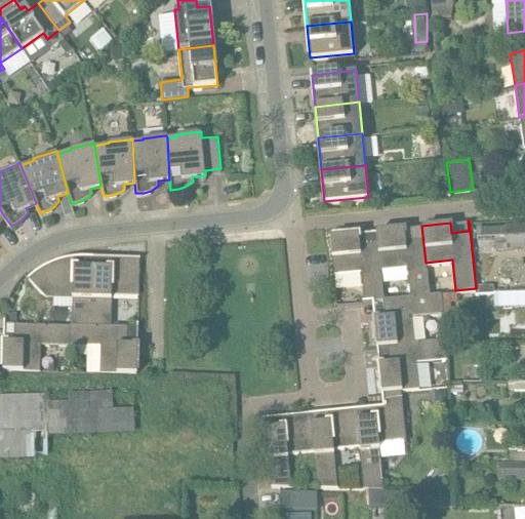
[(524,248),(524,223),(505,225),(506,249),(524,248)]
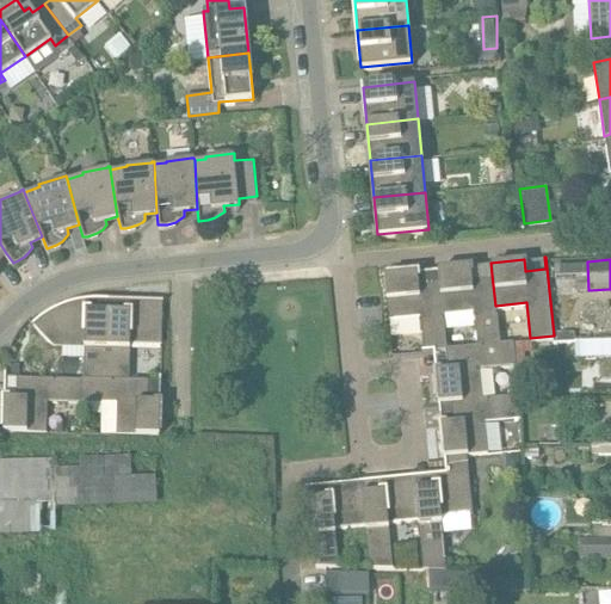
[(575,291),(588,290),(587,262),(574,263),(575,291)]
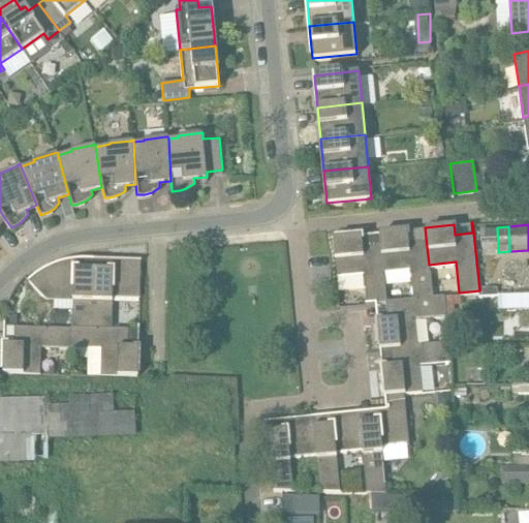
[(432,294),(429,265),(426,238),(408,240),(407,229),(378,233),(379,242),(383,270),(408,267),(411,296),(432,294)]
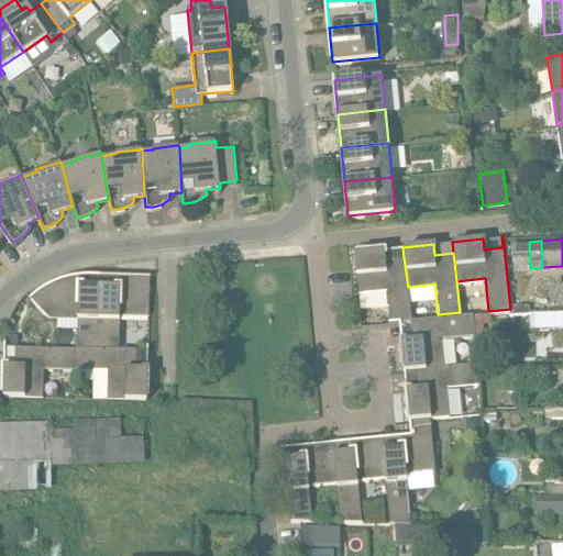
[(410,318),(408,287),(404,257),(385,259),(384,248),(352,252),(353,253),(354,253),(357,291),(387,289),(390,321),(410,319),(410,318)]
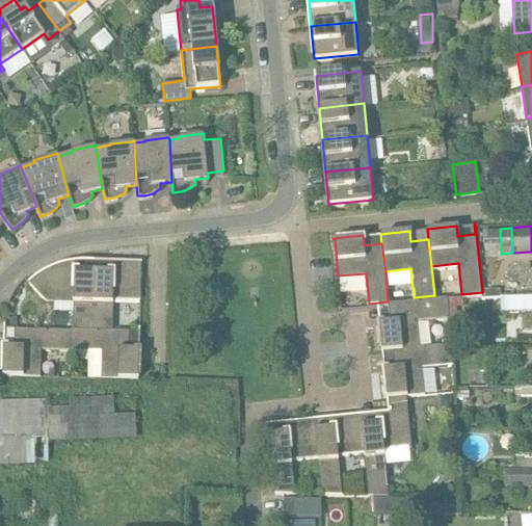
[(113,296),(140,296),(141,259),(112,258),(112,268),(94,268),(92,327),(112,327),(113,296)]
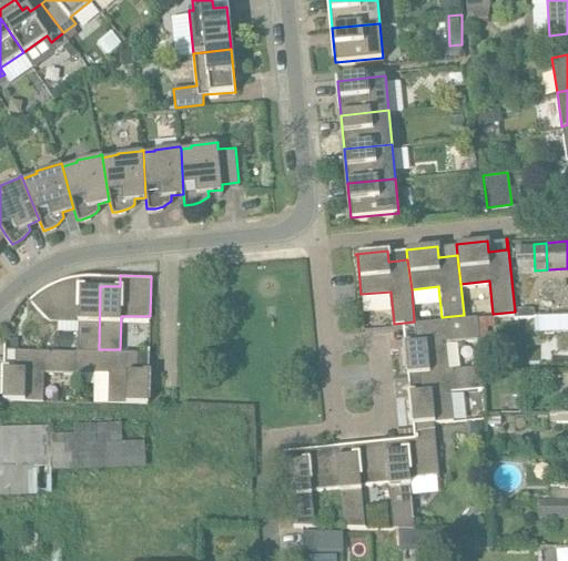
[(78,348),(99,349),(100,286),(80,286),(79,276),(69,277),(62,279),(53,283),(46,287),(37,293),(30,298),(50,318),(79,319),(78,348)]
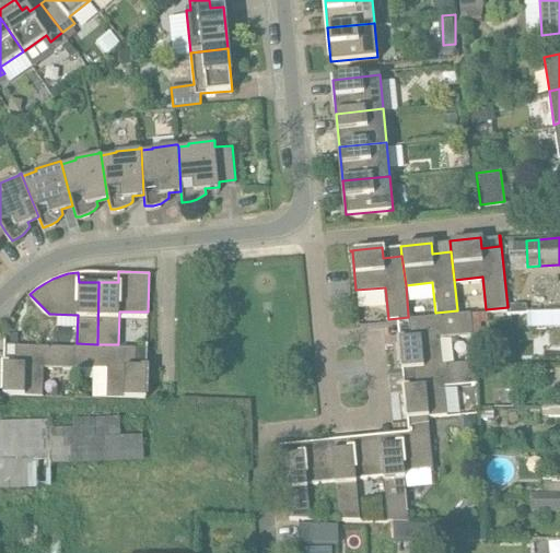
[(559,307),(526,309),(526,328),(559,326),(559,307)]
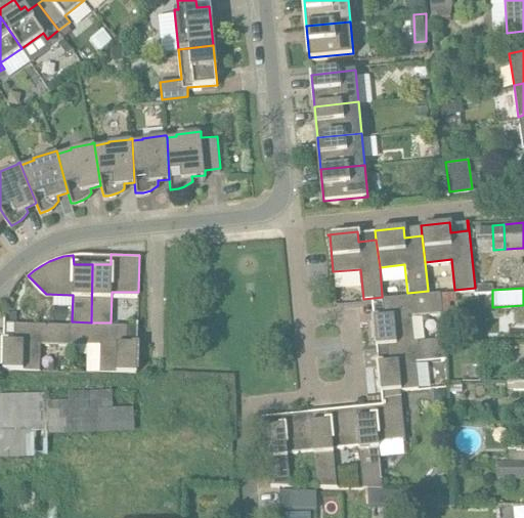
[(386,343),(412,339),(409,313),(441,310),(439,290),(428,291),(407,293),(382,296),(382,297),(383,314),(374,315),(376,344),(386,343)]
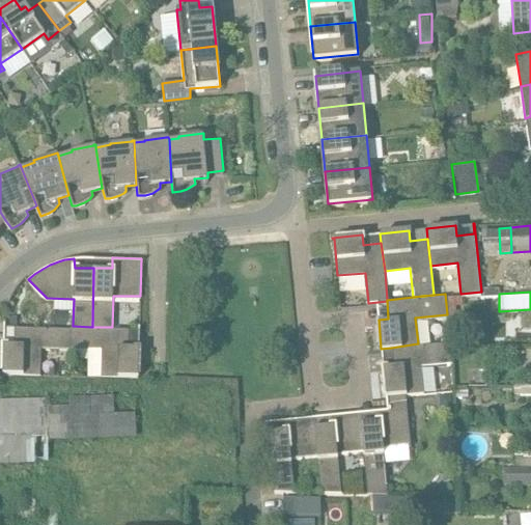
[(72,347),(72,326),(15,325),(14,343),(3,343),(3,372),(40,374),(42,346),(72,347)]
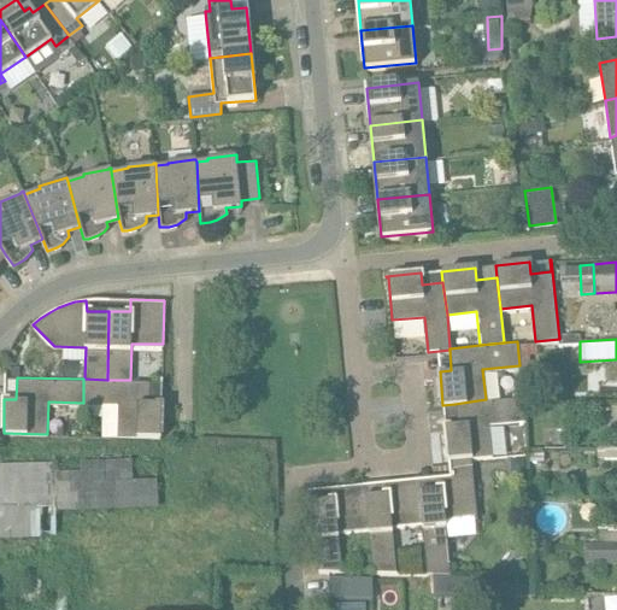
[(83,379),(83,403),(118,404),(117,435),(162,437),(162,403),(150,403),(151,381),(130,380),(107,380),(84,379),(83,379)]
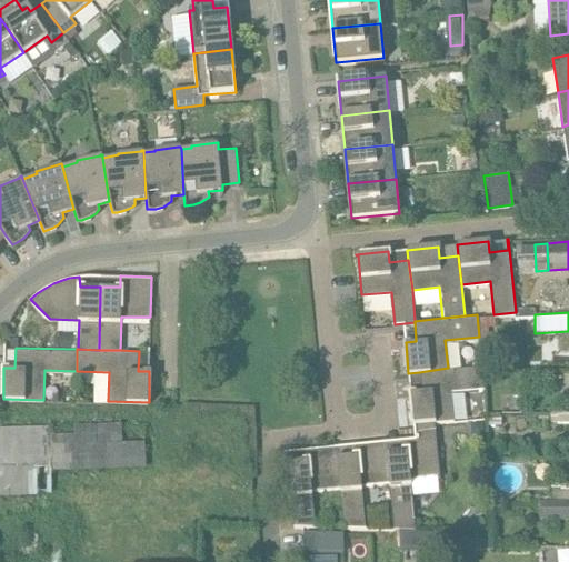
[(415,437),(435,434),(433,421),(452,419),(449,390),(482,387),(480,364),(448,368),(419,372),(421,391),(410,392),(415,437)]
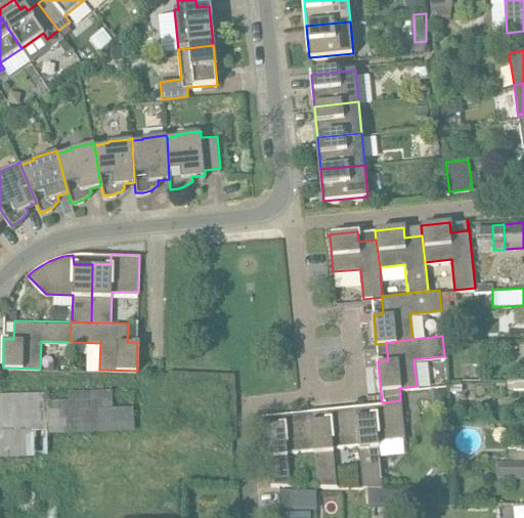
[(449,390),(462,389),(462,379),(448,379),(449,390)]
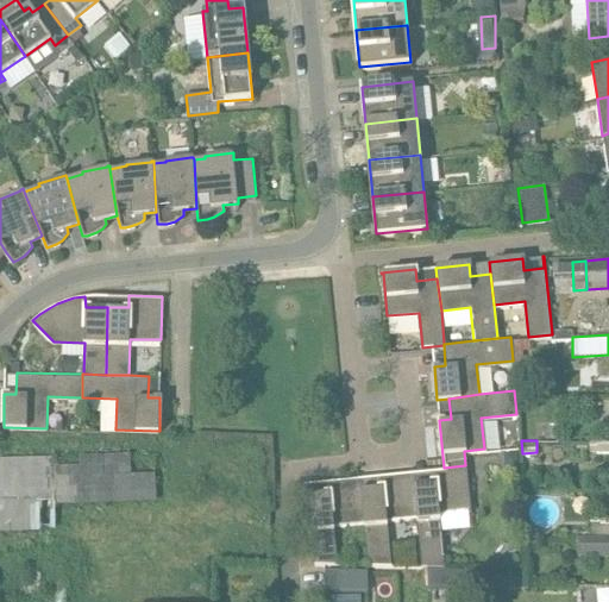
[(133,469),(133,447),(76,449),(77,459),(60,459),(61,501),(158,497),(157,468),(133,469)]
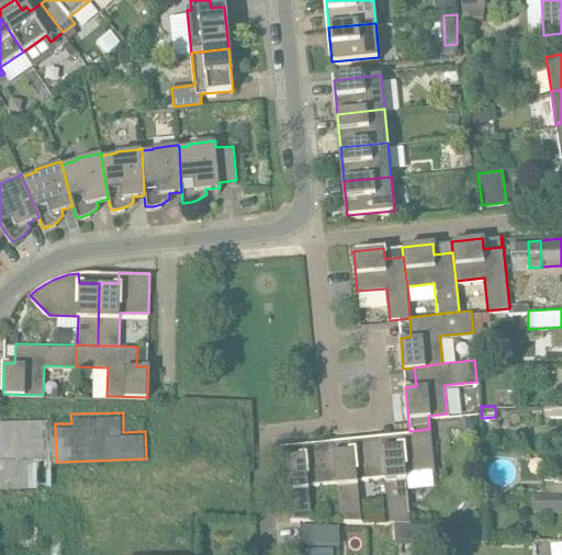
[(0,415),(0,486),(43,485),(42,448),(54,448),(53,414),(0,415)]
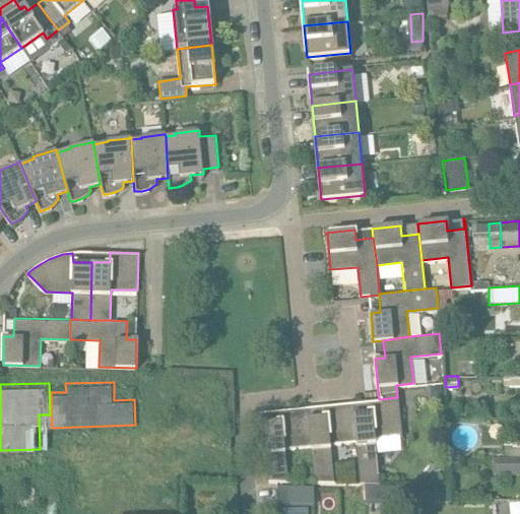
[(354,412),(355,439),(360,482),(379,482),(375,437),(401,435),(397,397),(379,399),(371,400),(372,410),(354,412)]
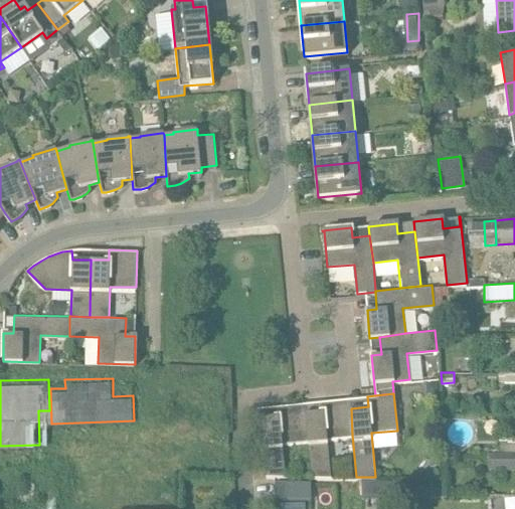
[(327,438),(352,435),(351,408),(350,398),(322,401),(323,411),(306,412),(307,440),(311,475),(330,476),(327,438)]
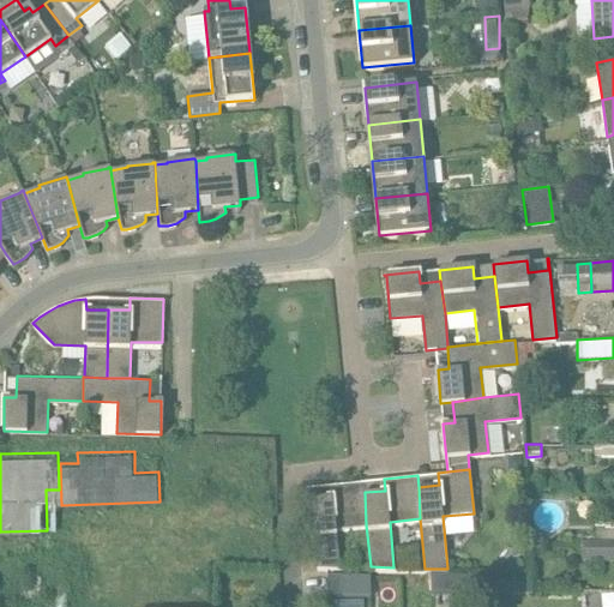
[(336,527),(366,524),(365,492),(363,480),(330,484),(331,496),(309,498),(317,565),(339,566),(336,527)]
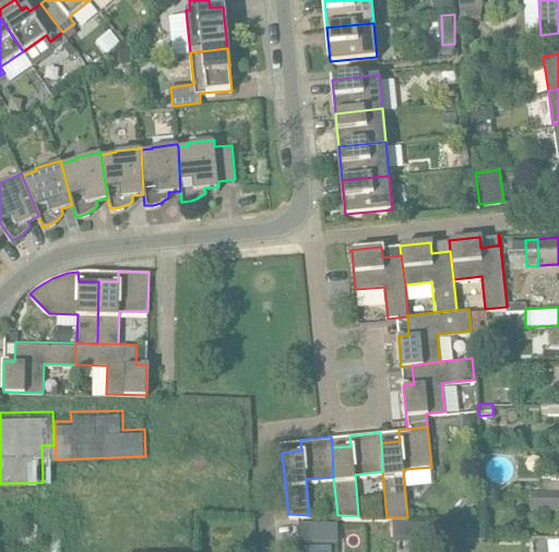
[(558,479),(550,479),(550,477),(540,477),(540,490),(558,490),(558,479)]
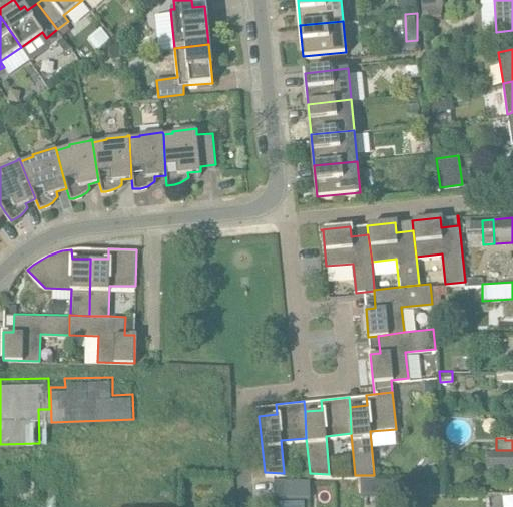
[(512,467),(512,450),(496,450),(486,450),(485,468),(512,467)]
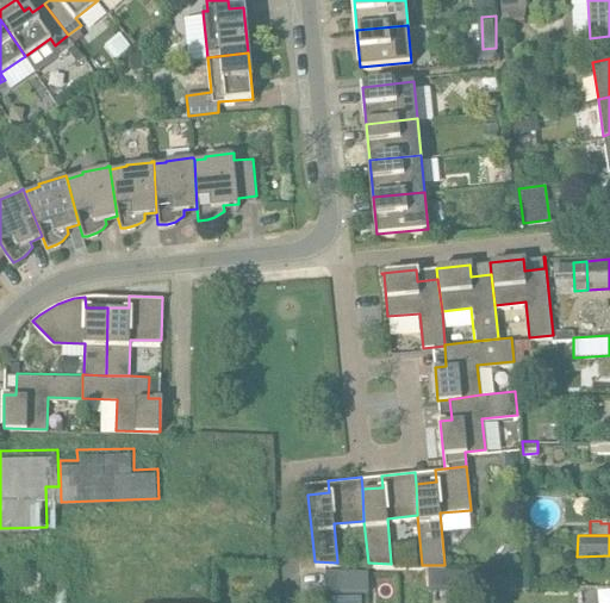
[(437,585),(462,586),(461,567),(418,566),(417,576),(428,576),(428,586),(429,586),(429,596),(437,596),(437,585)]
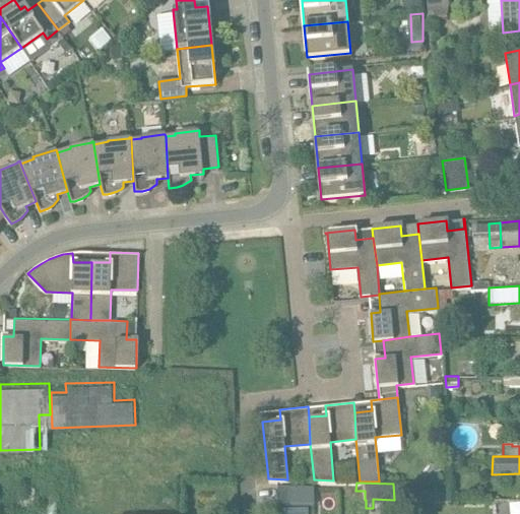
[(394,500),(413,501),(413,485),(393,484),(394,500)]
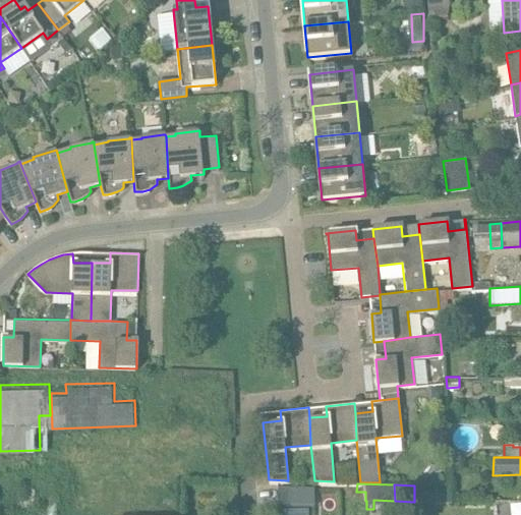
[(278,485),(279,502),(315,503),(314,487),(278,485)]
